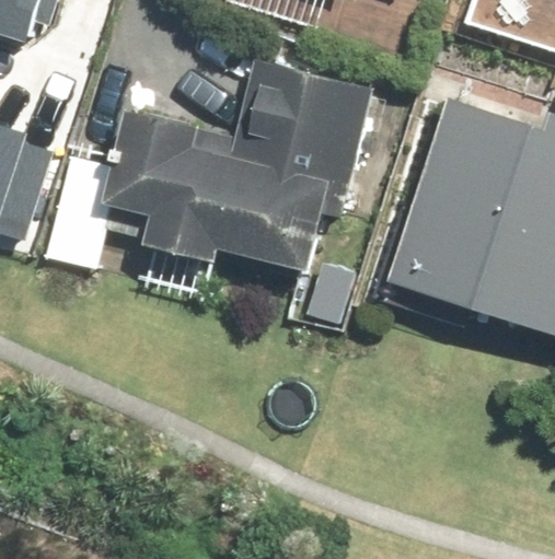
[(0,18),(35,28),(44,0),(0,0),(0,18)]
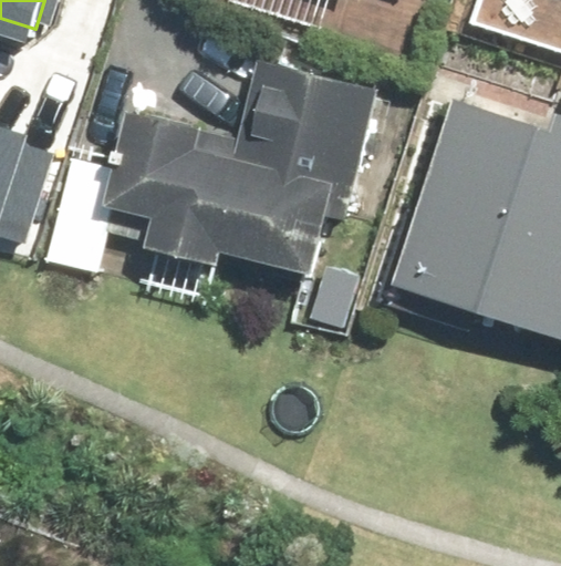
[(234,0),(234,3),(405,53),(419,0),(234,0)]
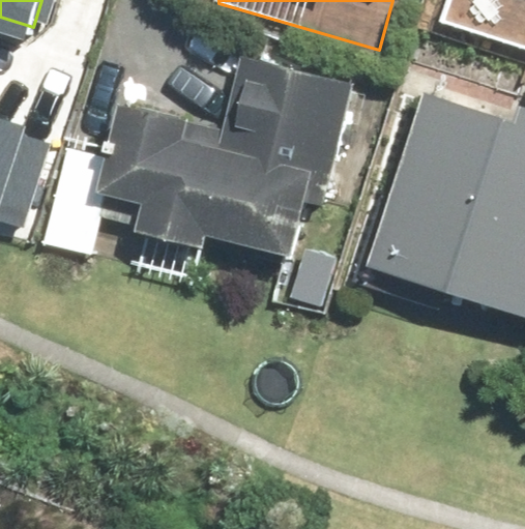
[(216,133),(117,108),(96,190),(142,202),(134,232),(199,247),(201,237),(287,258),(300,206),(320,211),(353,80),(237,51),(216,133)]
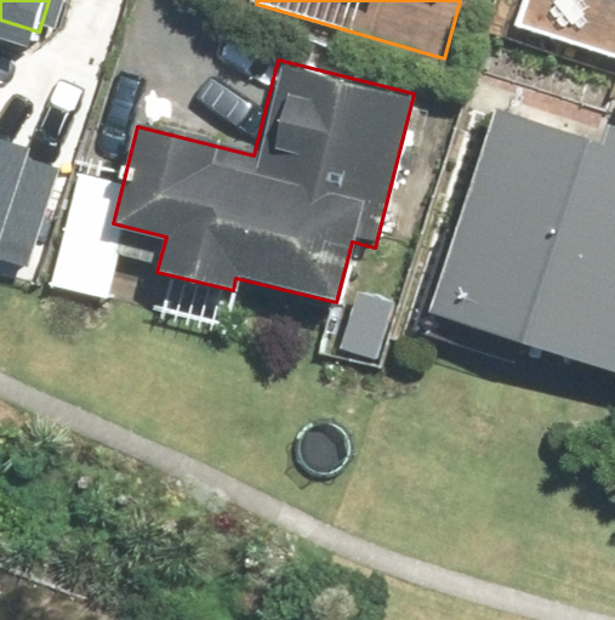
[(471,239),(449,232),(417,334),(524,365),(531,342),(614,368),(614,147),(508,115),(471,239)]
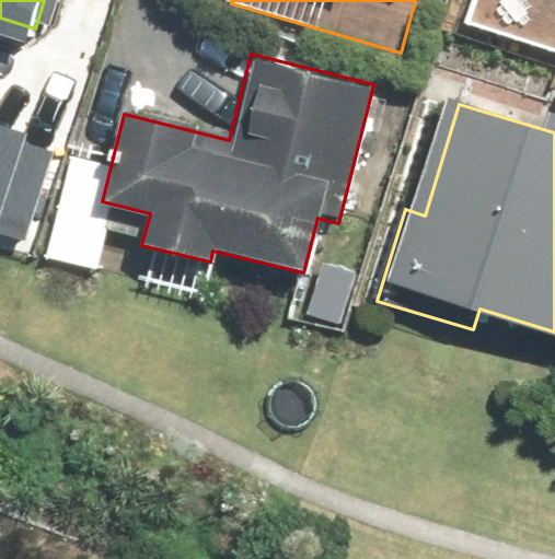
[(0,231),(23,239),(59,135),(0,114),(0,231)]
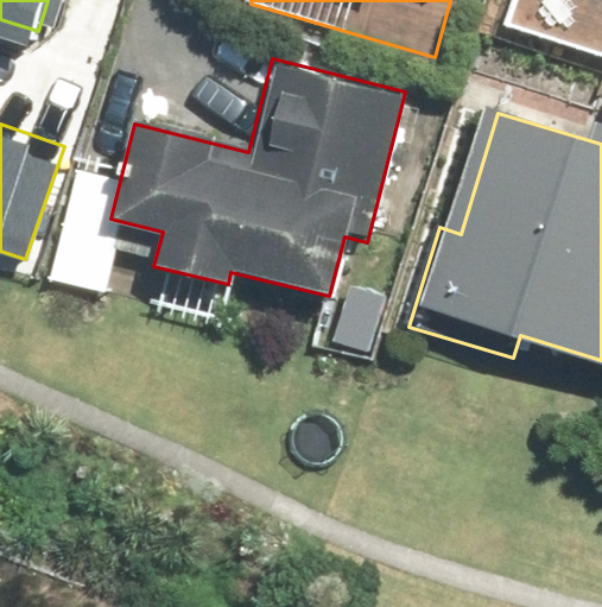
All buildings are outlined.
